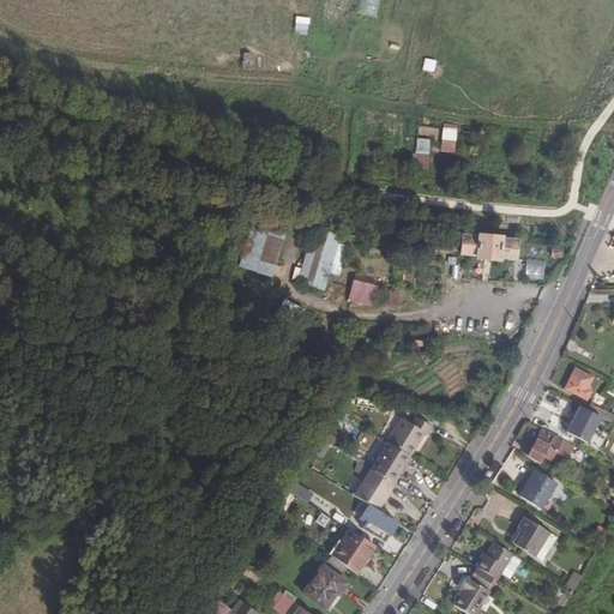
[(422,76),(433,77),(435,60),(423,59),(422,76)]
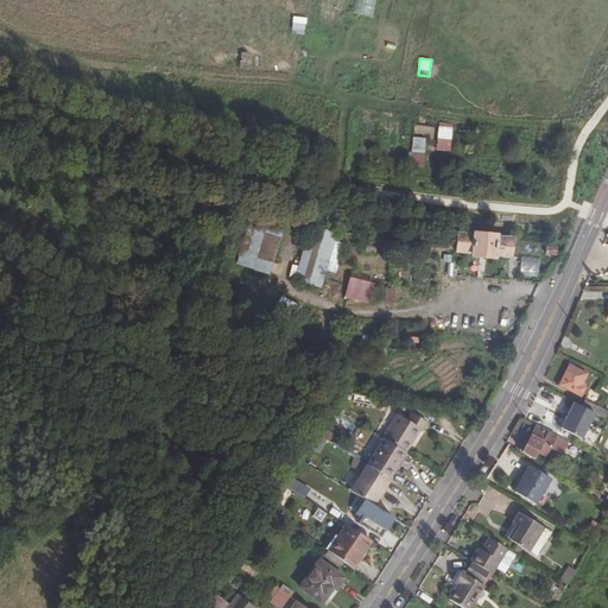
[(437,127),(436,151),(451,151),(453,127),(437,127)]
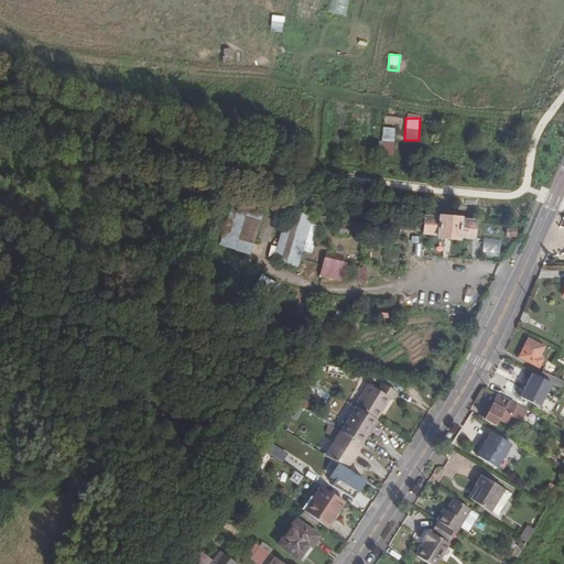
[(393,155),(394,128),(382,128),(381,155),(393,155)]
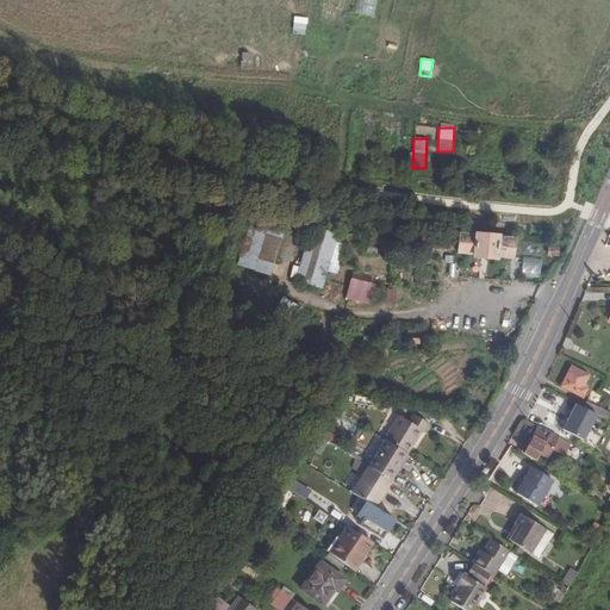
[(248,222),(238,268),(272,275),(281,229),(248,222)]
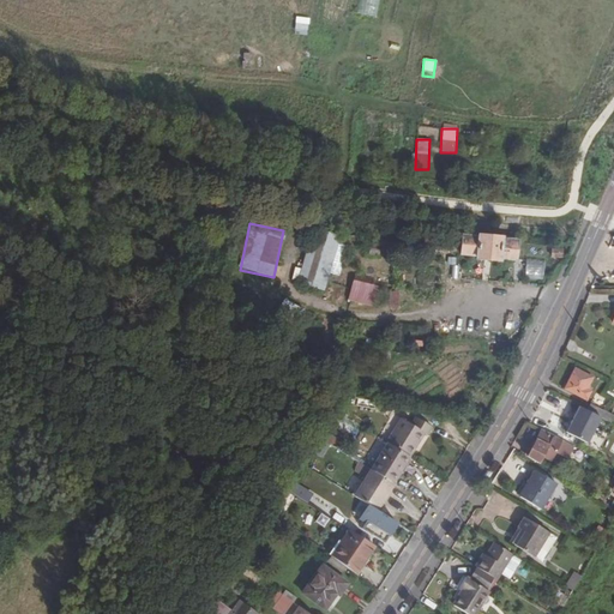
[(299,283),(326,290),(339,236),(311,230),(299,283)]
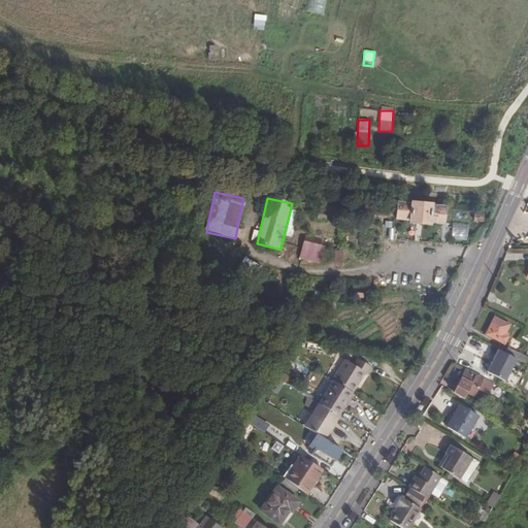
[(443,224),(444,206),(433,205),(432,204),(411,202),(410,203),(399,202),(397,220),(408,221),(409,222),(430,224),(431,223),(443,224)]
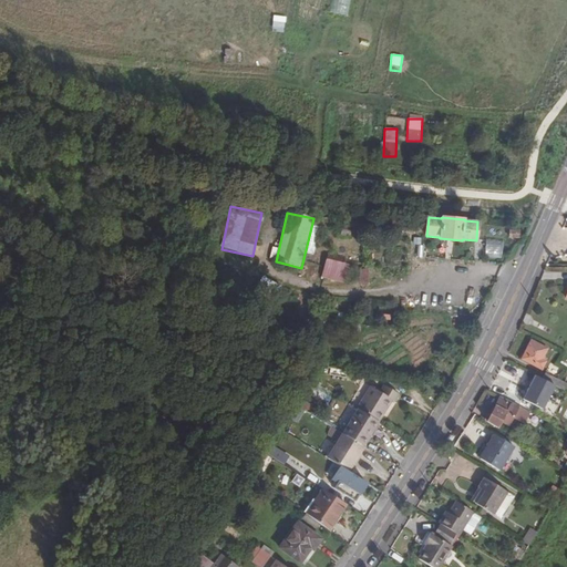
[(486,239),(485,258),(502,259),(503,240),(486,239)]
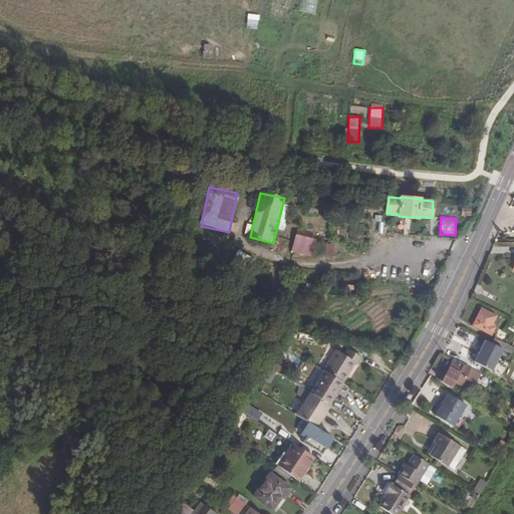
[(311,256),(314,237),(294,234),(291,253),(311,256)]
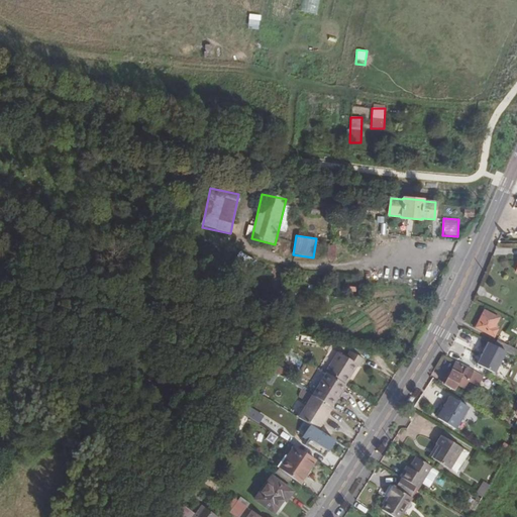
[(335,259),(336,246),(326,245),(325,257),(335,259)]
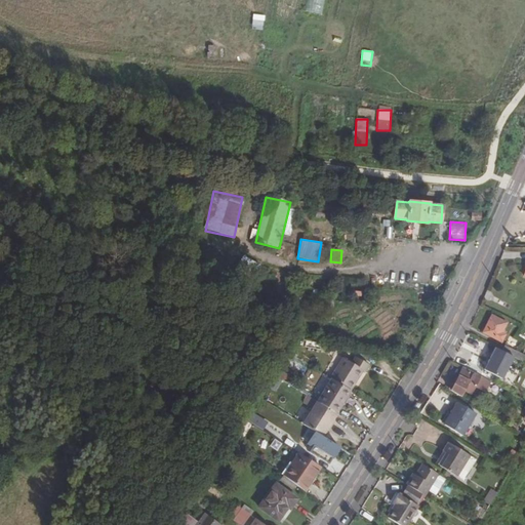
[(254,274),(259,265),(242,256),(238,266),(254,274)]
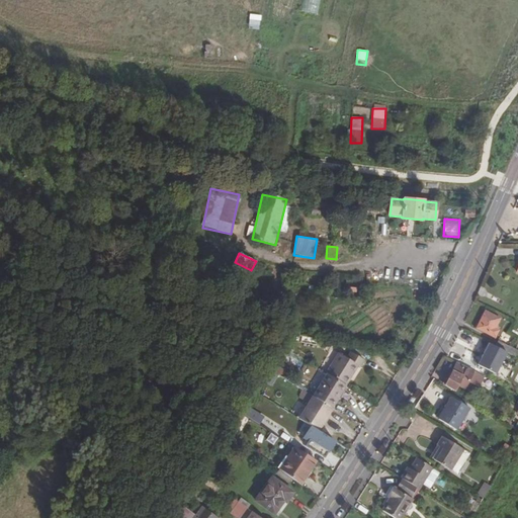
[(495,328),(500,319),(486,311),(477,327),(495,337),(499,330),(495,328)]
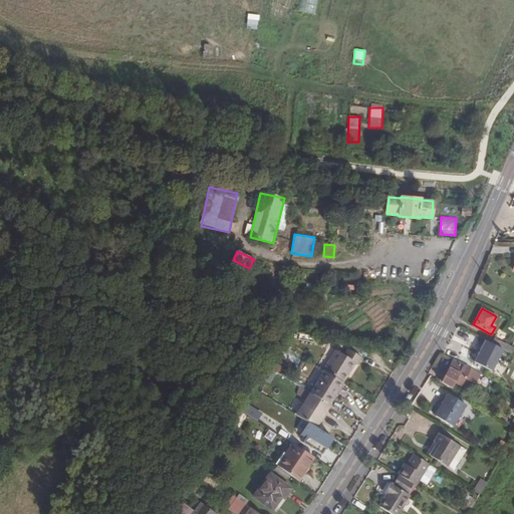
[(320,318),(320,326),(330,326),(329,317),(320,318)]
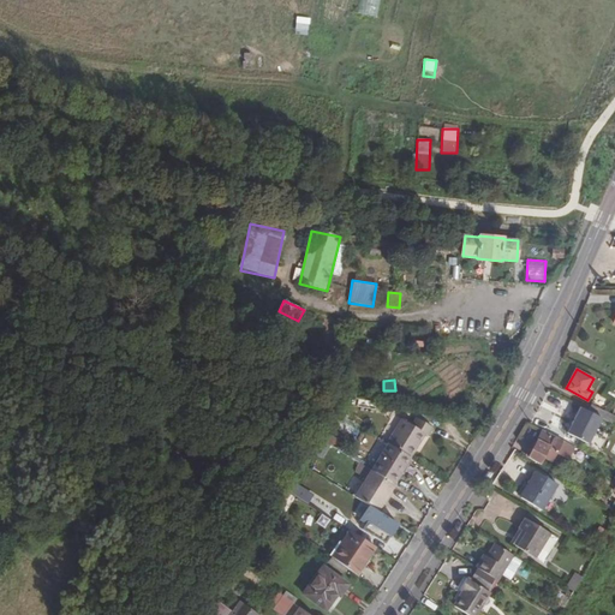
[(559,398),(548,393),(542,408),(573,422),(579,407),(559,398)]
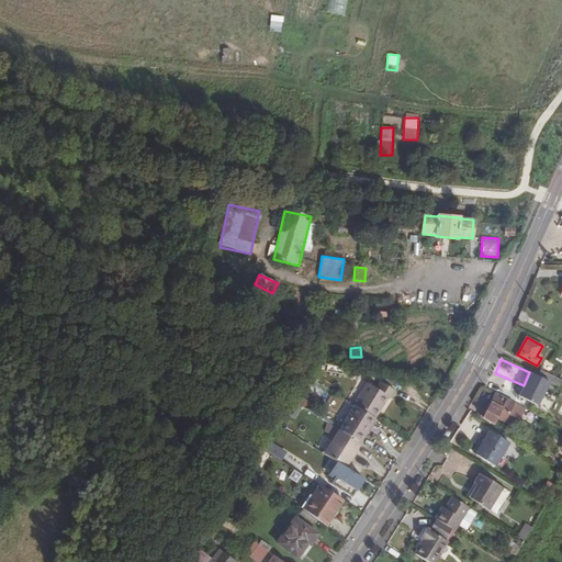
[(550,382),(560,388),(561,382),(561,379),(541,369),(538,375),(550,382)]
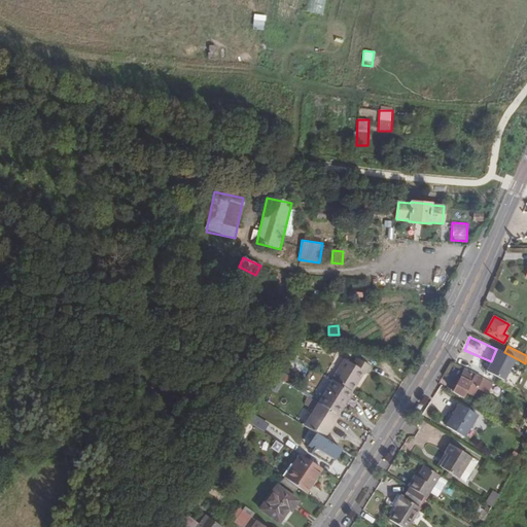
[(504,380),(516,358),(504,352),(497,348),(486,371),(504,380)]
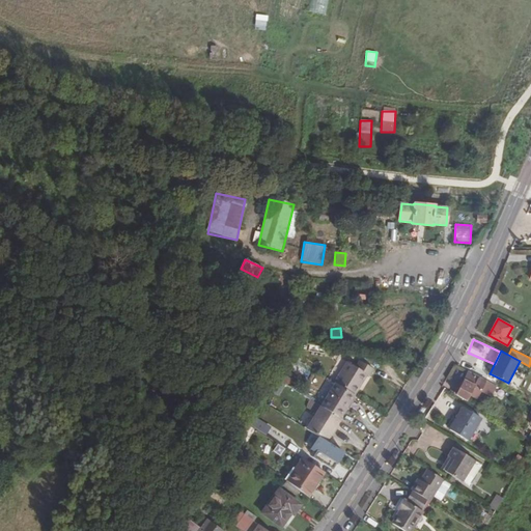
[(334,384),(354,395),(367,375),(369,376),(373,369),(360,361),(356,367),(347,363),(334,384)]
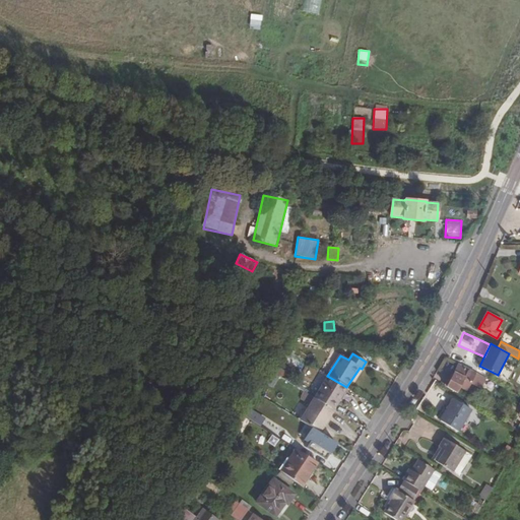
[(475,374),(458,365),(449,381),(466,390),(475,374)]
